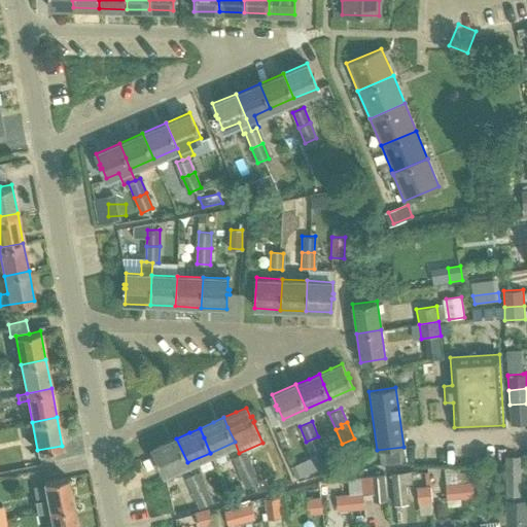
[(164,472),(187,462),(176,438),(152,449),(157,458),(155,459),(157,463),(159,462),(164,472)]
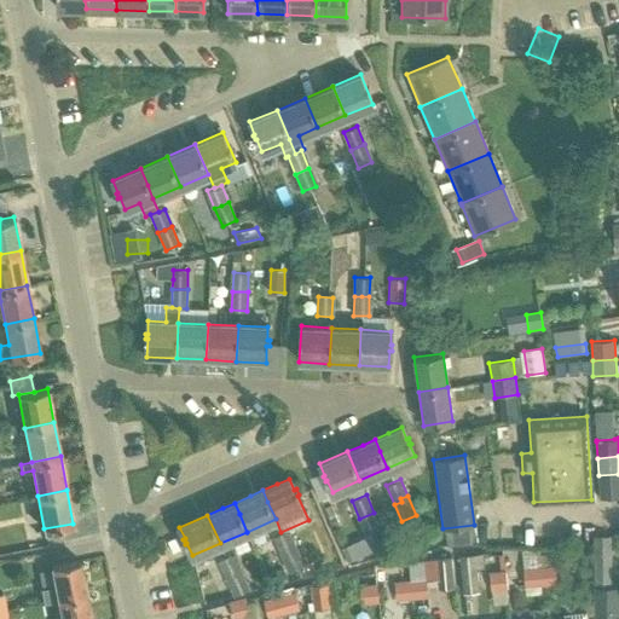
[(275,537),(283,556),(290,554),(289,551),(296,548),(288,531),(275,537)]
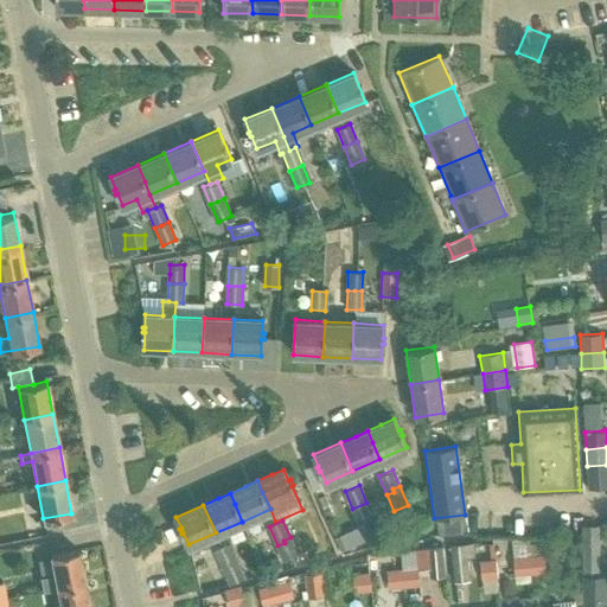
[(368,525),(353,532),(362,548),(376,544),(368,525)]
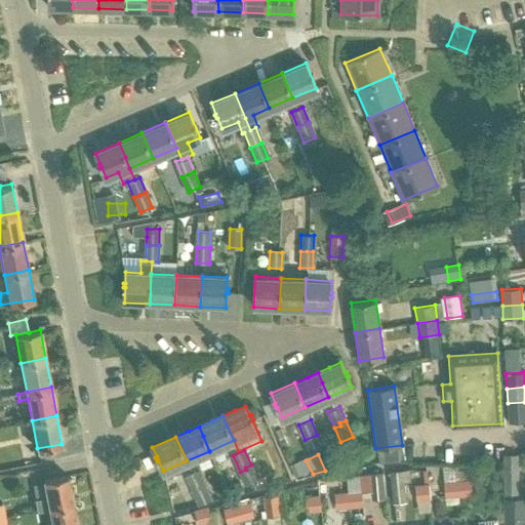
[(507,454),(507,495),(520,495),(520,454),(507,454)]
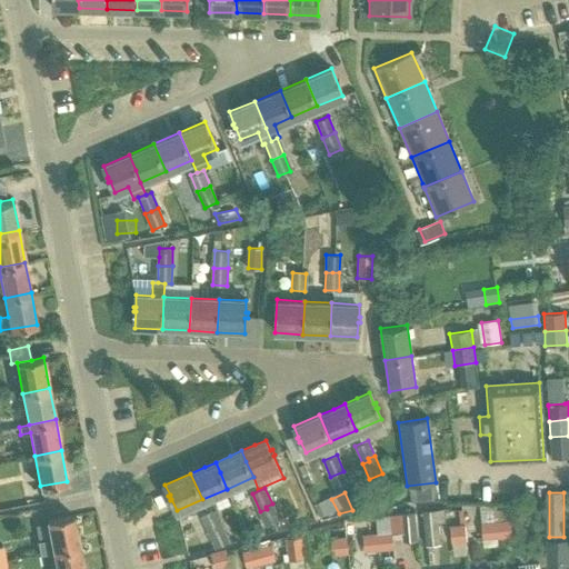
[(260,511),(267,527),(280,521),(272,503),(266,507),(267,509),(260,511)]
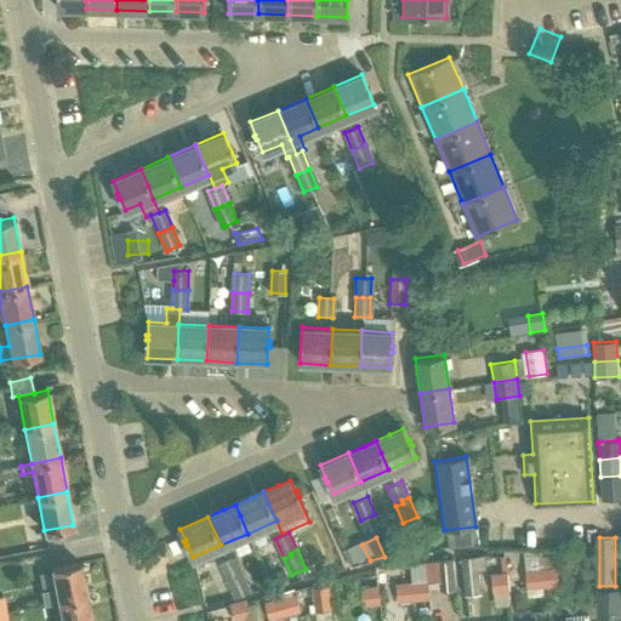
[(523,570),(540,569),(537,551),(522,551),(523,570)]
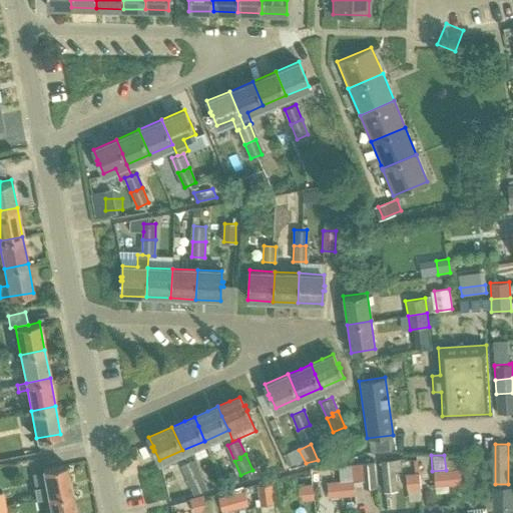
[(383,460),(386,491),(398,490),(396,469),(403,469),(402,458),(383,460)]
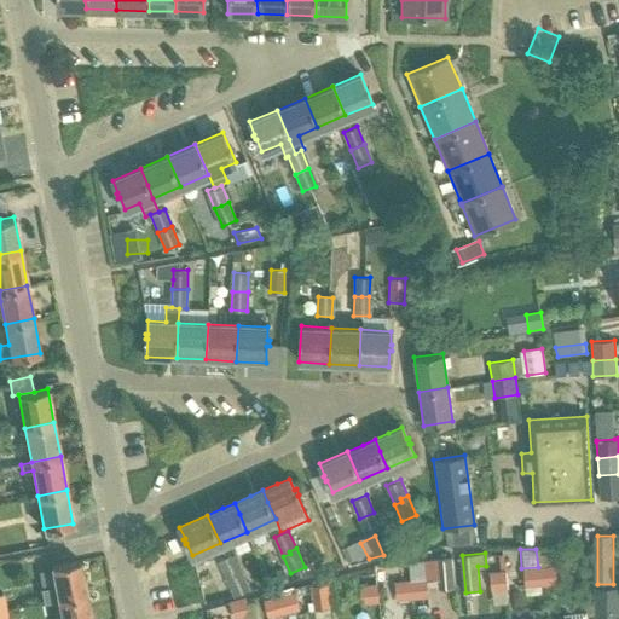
[(219,561),(227,580),(235,577),(233,574),(241,572),(233,555),(219,561)]
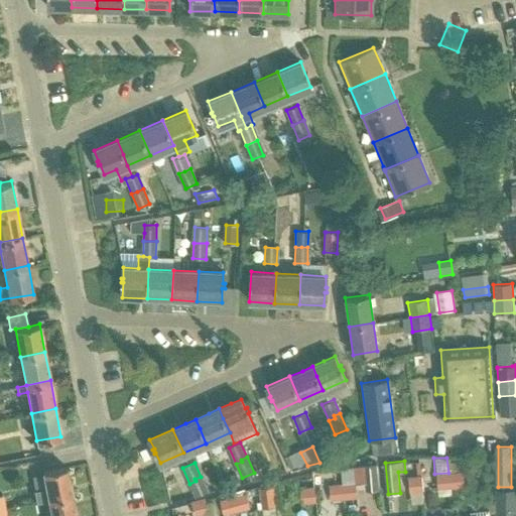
[(364,466),(366,490),(379,489),(378,481),(376,465),(364,466)]
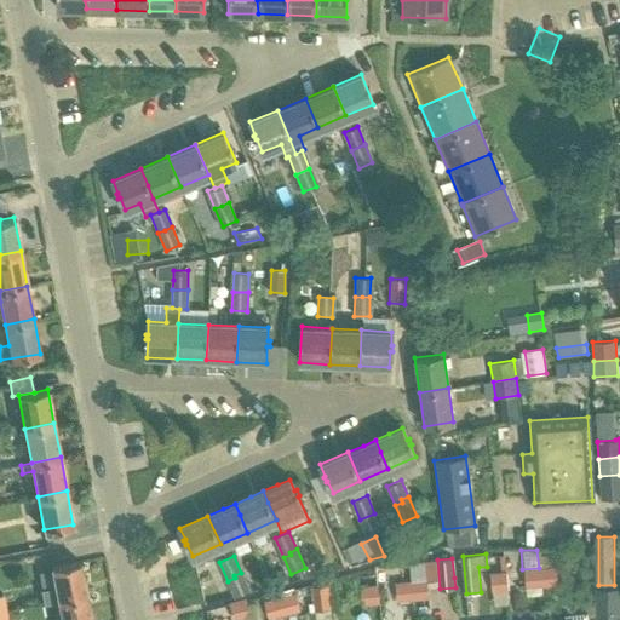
[(408,568),(409,581),(411,581),(425,580),(426,590),(440,589),(437,560),(408,568)]
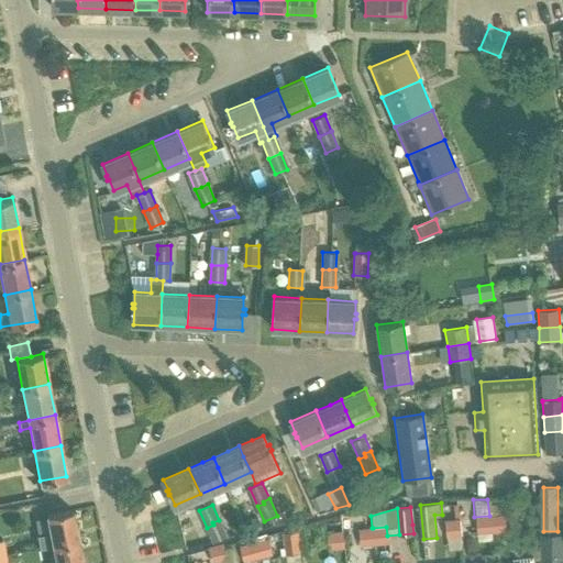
[(40,548),(52,545),(79,540),(73,509),(46,515),(50,533),(37,536),(40,548)]
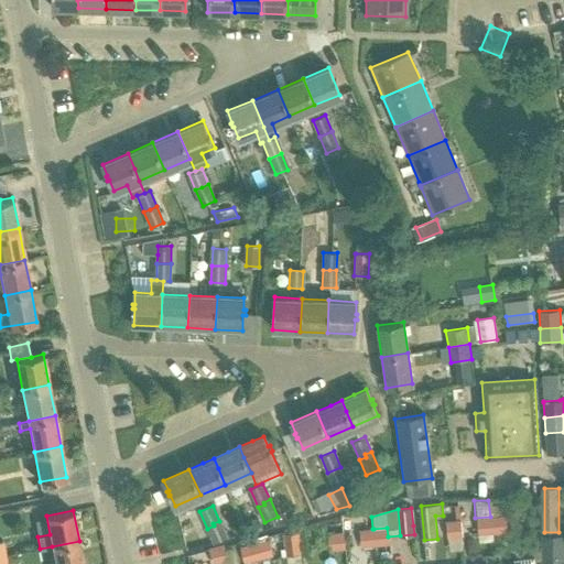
[(490,517),(491,532),(506,531),(505,516),(490,517)]
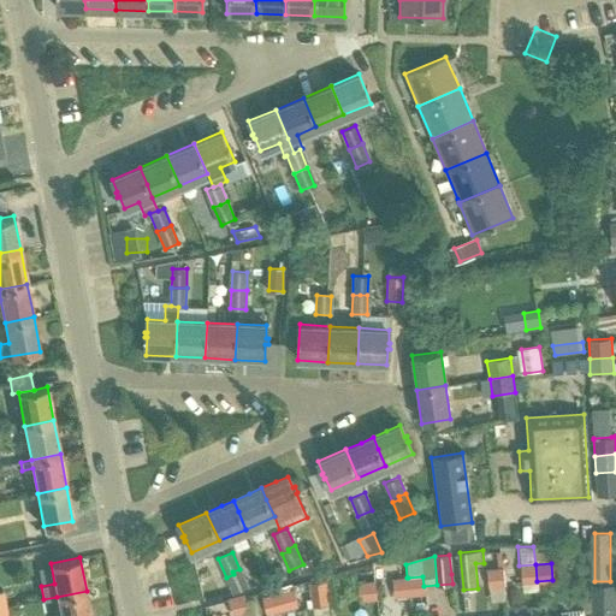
[(521,582),(537,581),(535,564),(519,566),(521,582)]
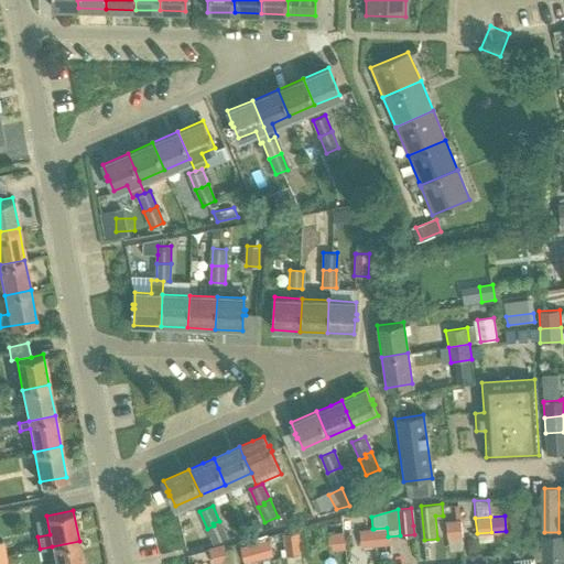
[(248,529),(250,533),(261,530),(261,525),(257,519),(249,521),(248,529)]
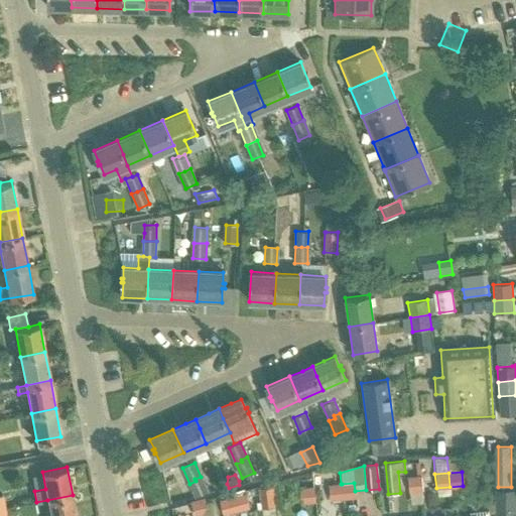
[(420,476),(407,477),(408,491),(421,490),(420,476)]
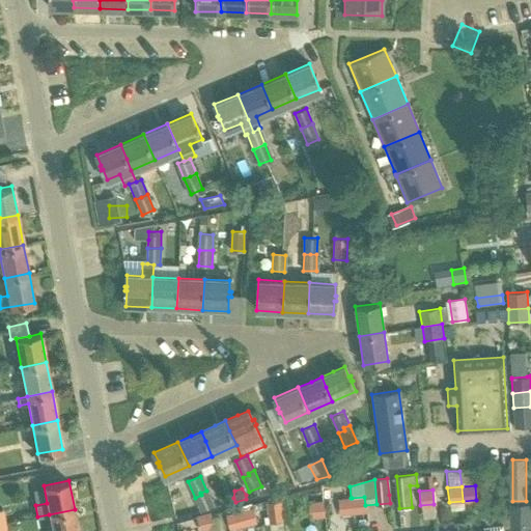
[(195,498),(201,512),(214,507),(206,491),(200,493),(201,495),(195,498)]
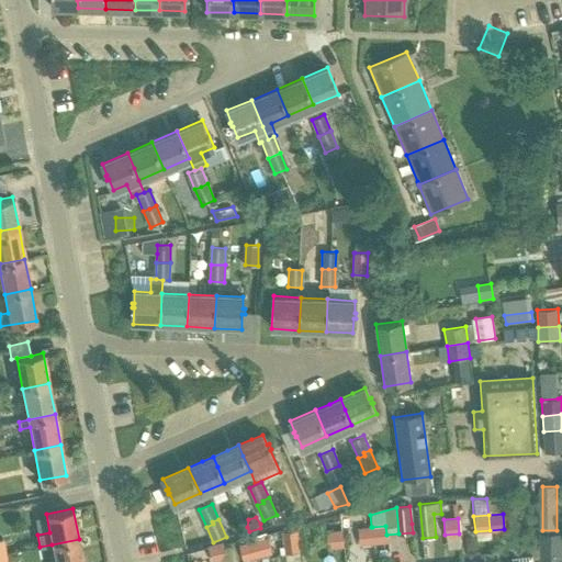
[(388,541),(386,535),(385,526),(372,527),(373,542),(388,541)]
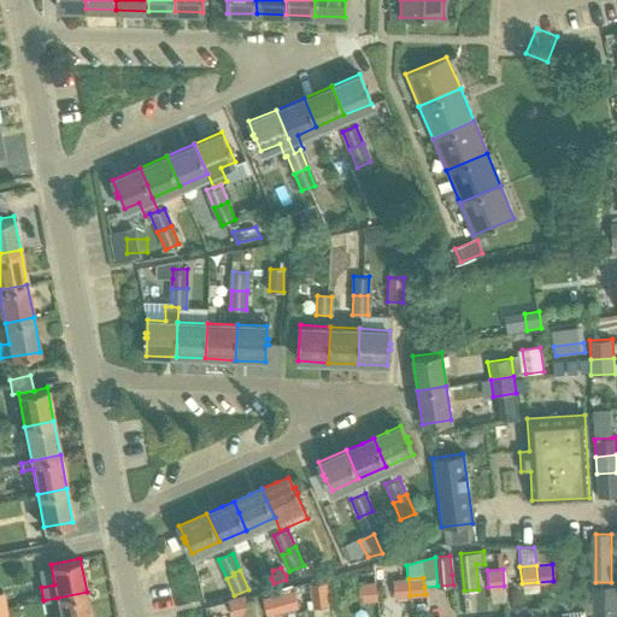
[(393,597),(410,595),(409,579),(407,579),(392,580),(393,597)]
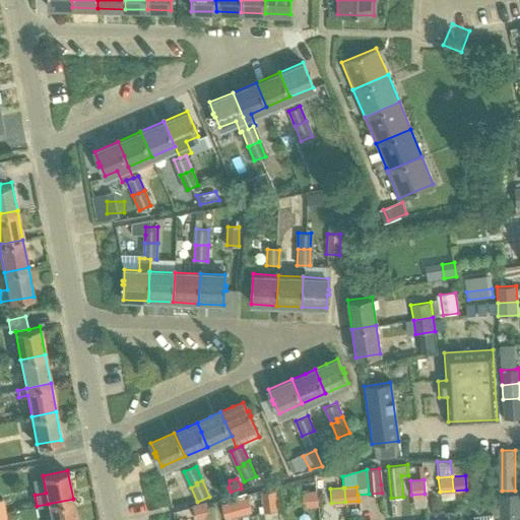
[(264,512),(276,511),(277,511),(275,491),(261,492),(263,512),(264,512)]
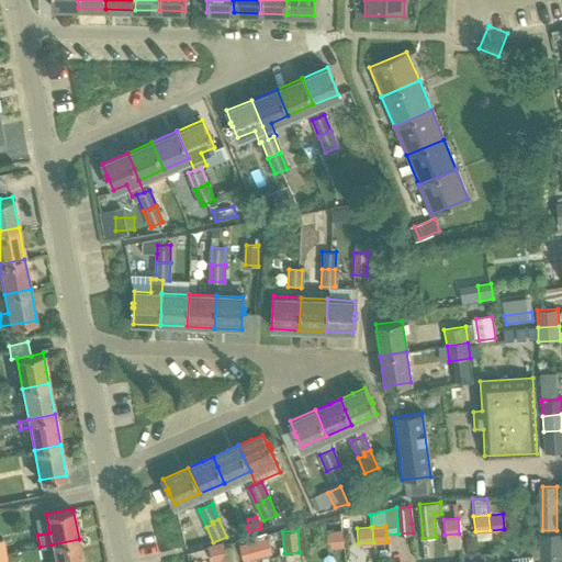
[(326,531),(327,547),(341,546),(340,530),(326,531)]
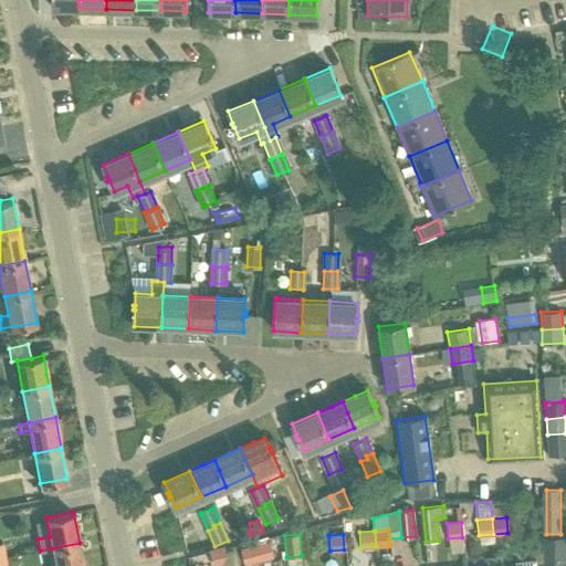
[(565,536),(545,537),(545,565),(561,565),(565,565),(565,536)]
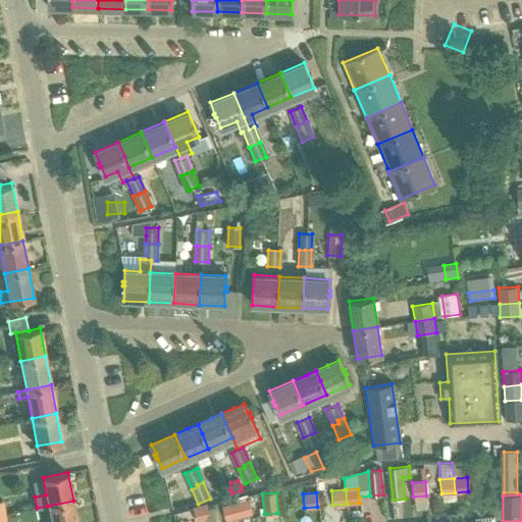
[(236,503),(239,517),(252,514),(248,500),(236,503)]
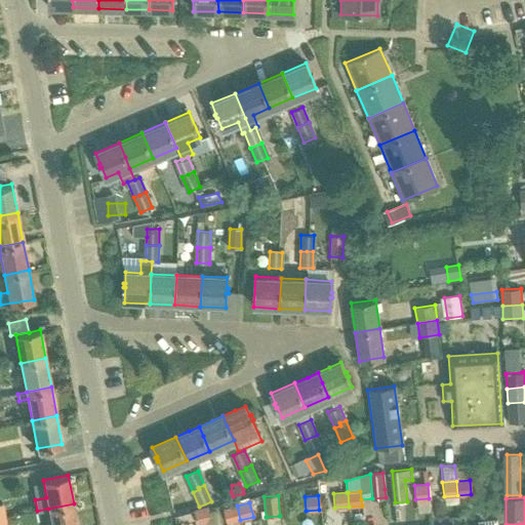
[(48,509),(51,524),(77,524),(74,503),(48,509)]
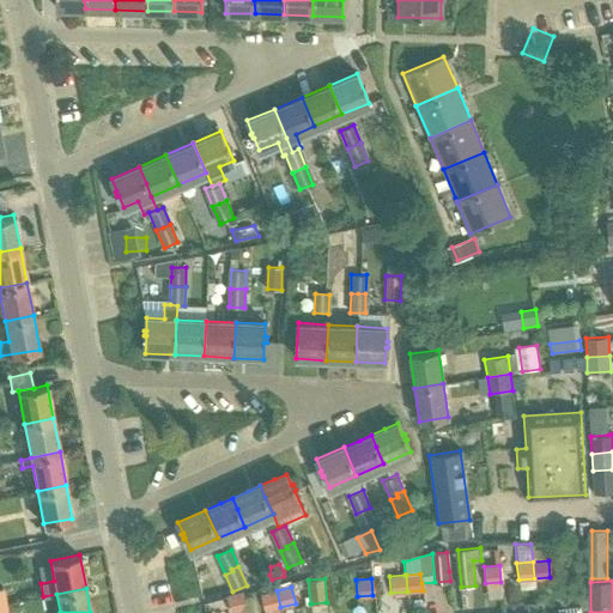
[(265,611),(280,607),(277,590),(261,594),(265,611)]
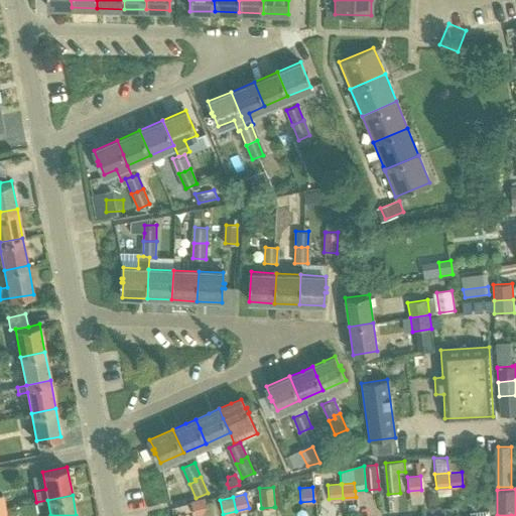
[(190,502),(195,515),(208,512),(204,498),(190,502)]
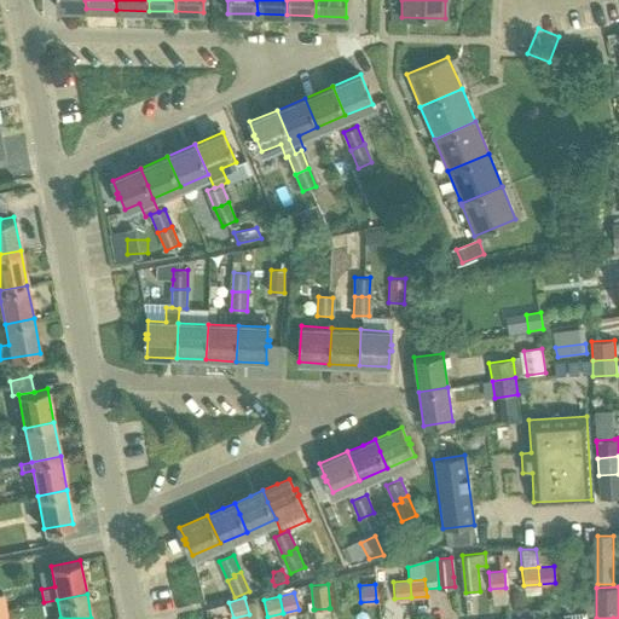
[(329,618),(329,608),(314,609),(316,618),(329,618)]
